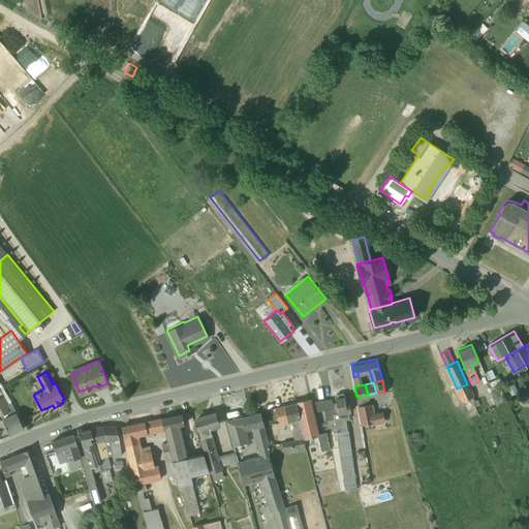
[(467,384),(457,389),(464,404),(474,399),(467,384)]
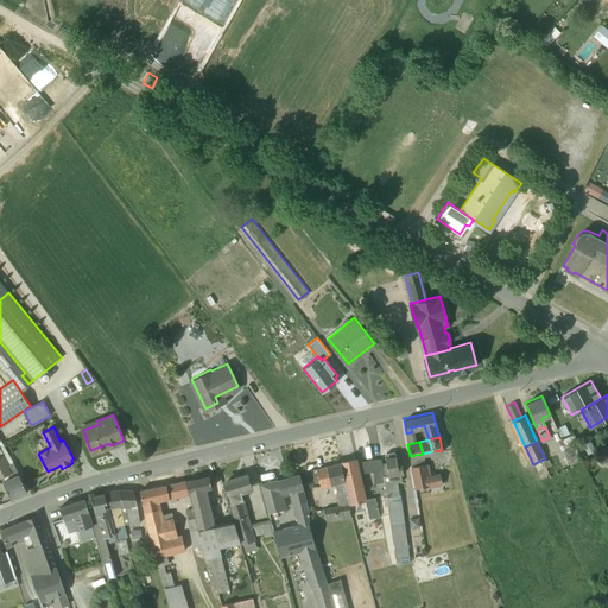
[(575,445),(564,449),(570,462),(581,458),(575,445)]
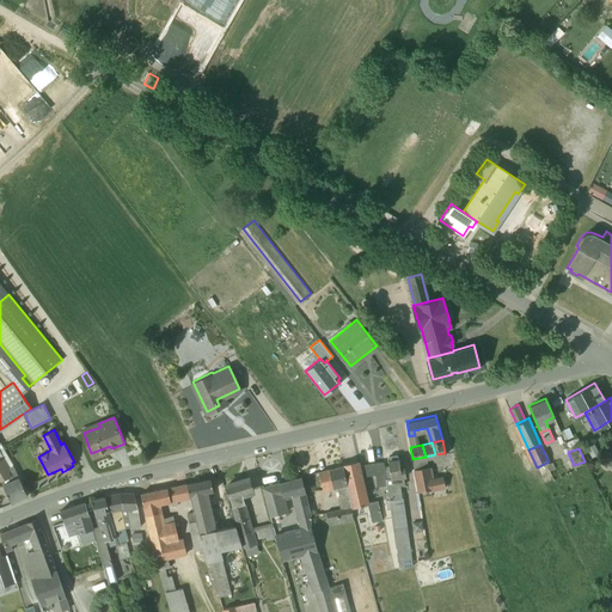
[(396,453),(389,454),(387,457),(389,464),(384,465),(386,484),(389,497),(401,496),(399,484),(404,483),(403,473),(405,473),(404,465),(399,466),(398,456),(396,453)]
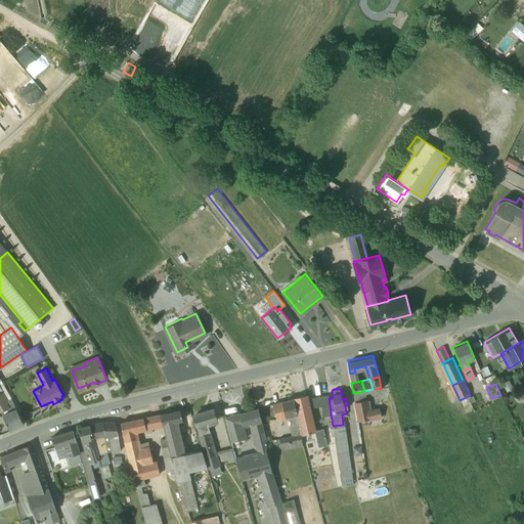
[(8,391),(5,393),(3,391),(0,392),(0,410),(1,410),(2,415),(16,407),(11,398),(8,391)]
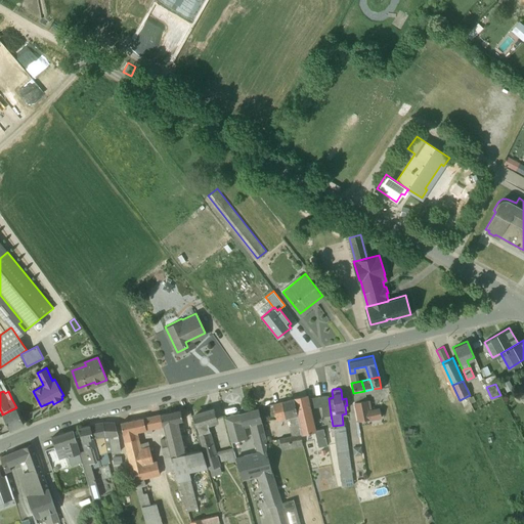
[(364,392),(354,395),(354,401),(366,399),(365,395),(364,392)]
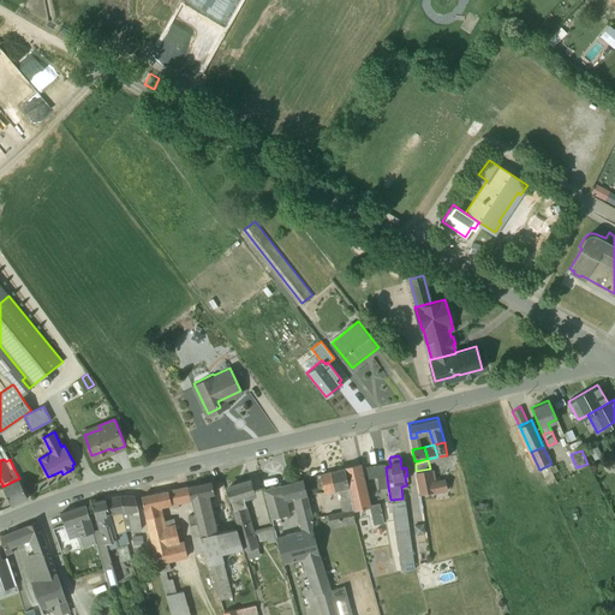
[(359,463),(345,466),(352,499),(352,502),(353,508),(362,506),(362,507),(363,507),(363,506),(369,505),(369,503),(363,479),(359,463)]
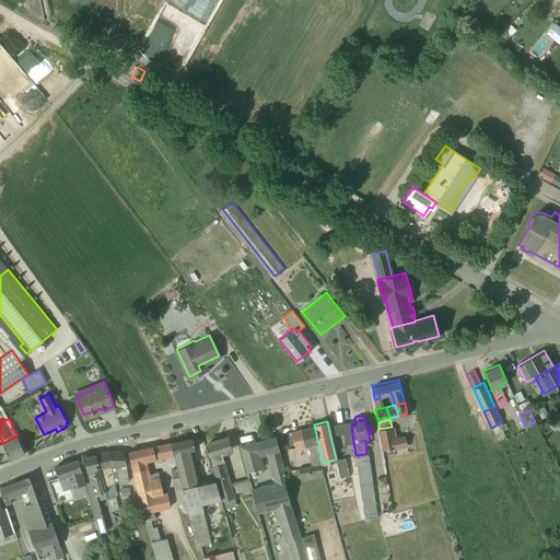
[(351,421),(331,424),(333,432),(331,432),(333,434),(335,445),(351,443),(351,444),(353,443),(351,426),(351,421)]
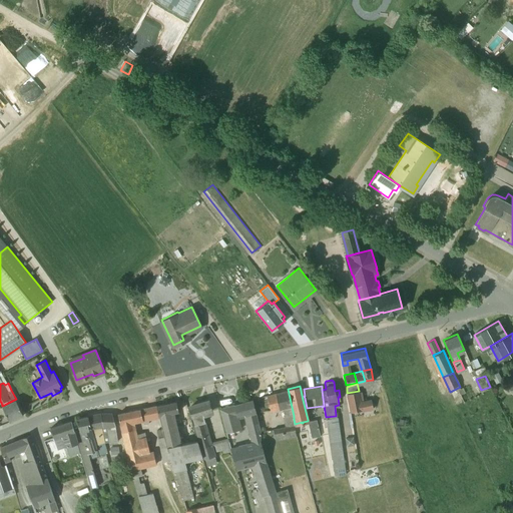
[(288,389),(268,393),(271,409),(283,406),(286,419),(289,418),(289,420),(294,419),(294,416),(288,389)]
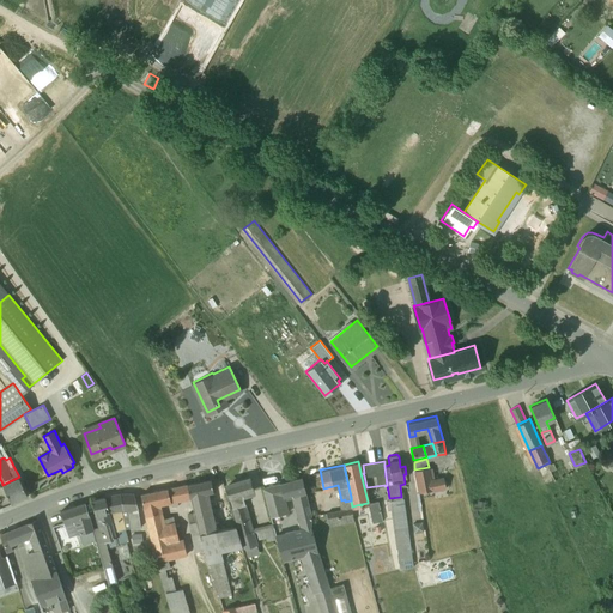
[(429,467),(414,469),(419,491),(445,486),(443,475),(434,477),(434,474),(430,475),(429,467)]
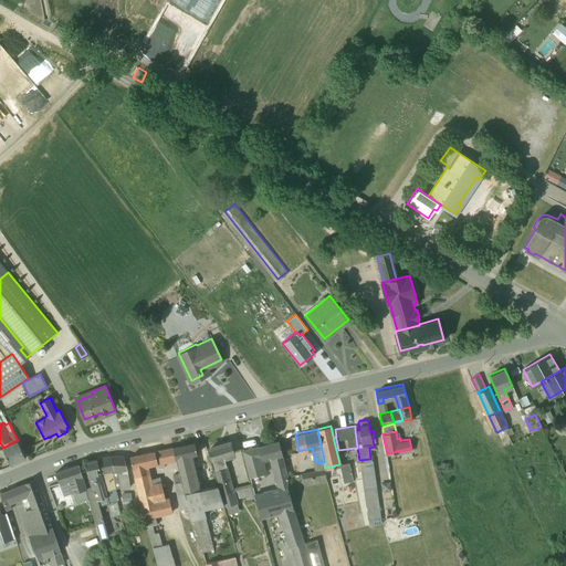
[(18,440),(2,448),(11,464),(25,458),(18,440)]
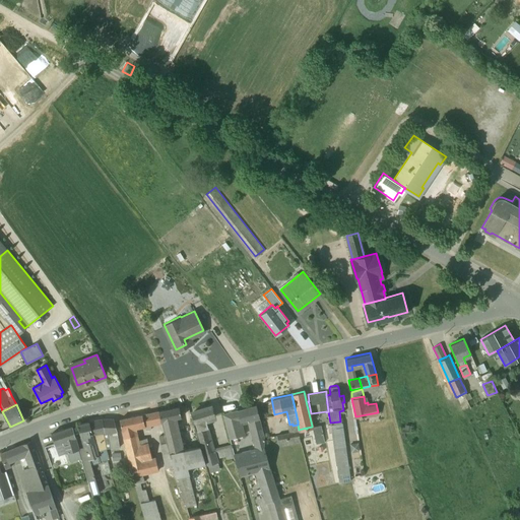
[(256,404),(237,409),(240,418),(248,416),(252,433),(262,430),(256,404)]
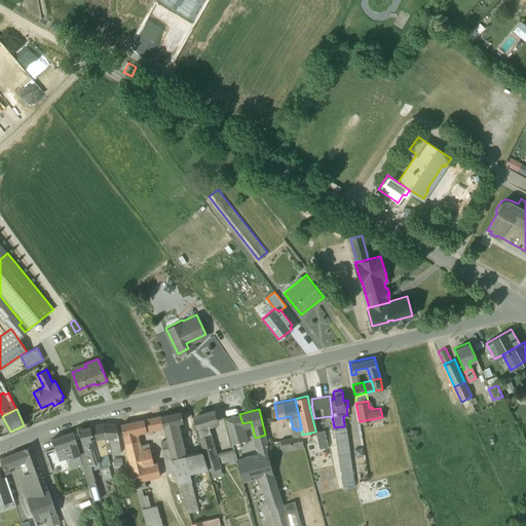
[(214,410),(194,415),(202,443),(211,441),(209,431),(210,431),(208,423),(217,420),(214,410)]
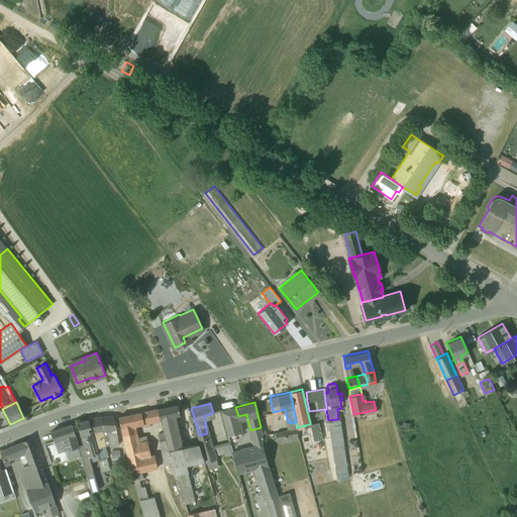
[(178,404),(158,408),(160,418),(161,417),(164,432),(176,429),(173,414),(179,413),(178,404)]
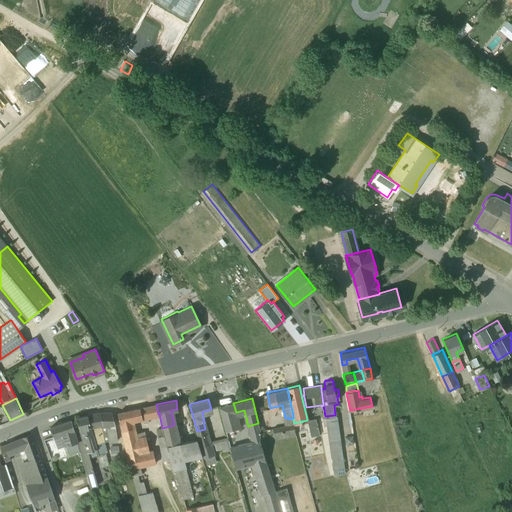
[(233,403),(219,406),(226,431),(240,427),(236,412),(233,403)]
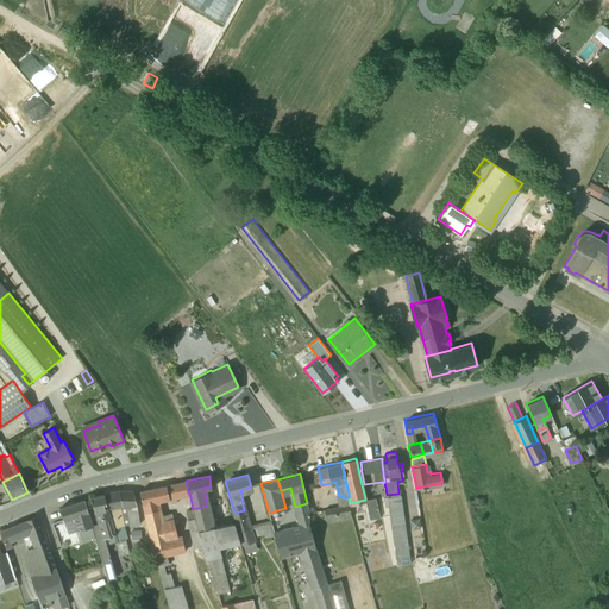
[(186,481),(139,490),(143,502),(155,498),(188,493),(186,481)]
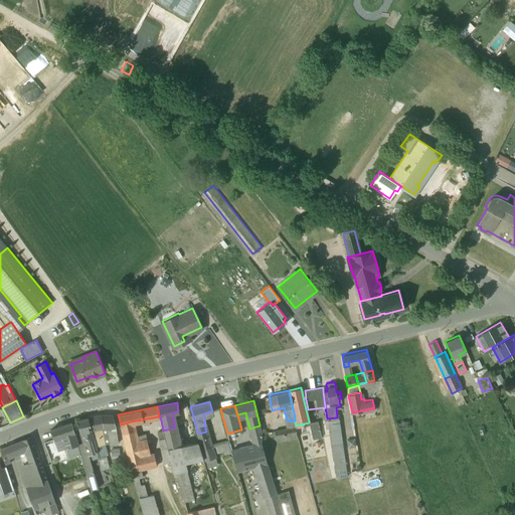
[(101,414),(89,417),(92,428),(93,428),(102,427),(108,426),(110,443),(118,442),(116,424),(113,414),(101,414)]
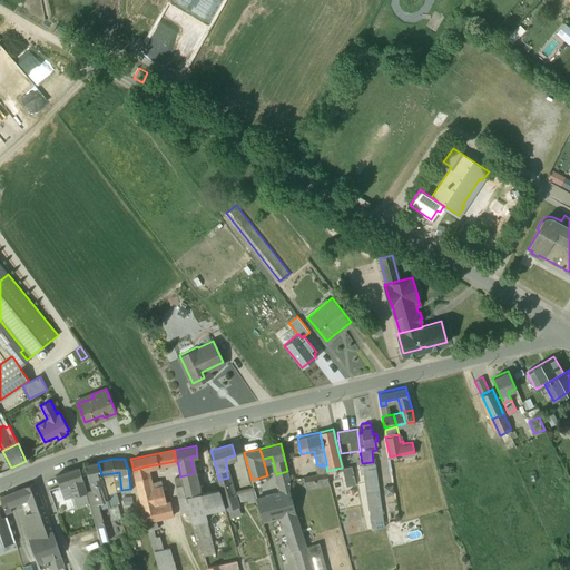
[(98,462),(86,464),(94,490),(98,500),(108,498),(107,493),(101,474),(98,462)]
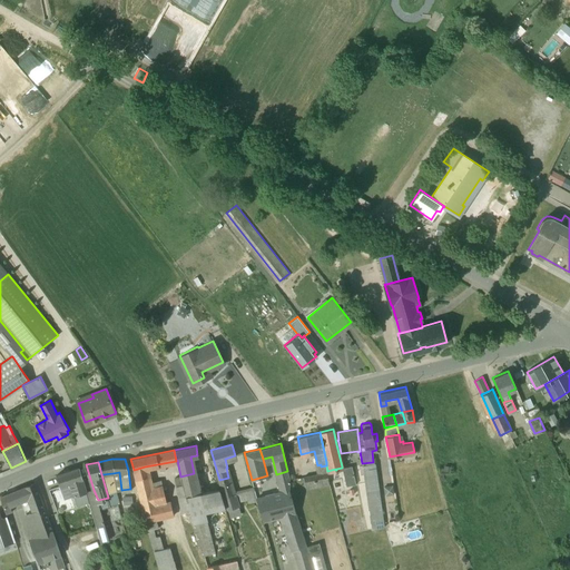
[(373,462),(362,463),(371,528),(384,526),(375,462),(373,462)]
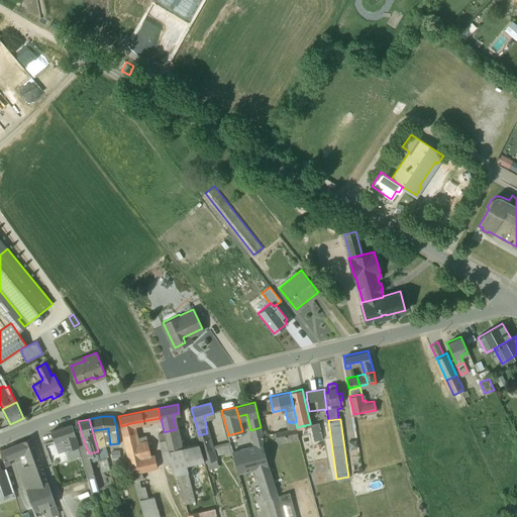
[(319,421),(310,423),(310,424),(314,440),(322,438),(319,421)]
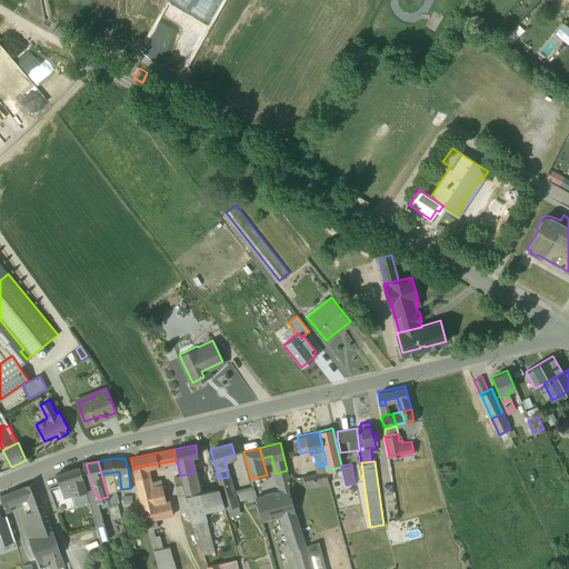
[(79,466),(56,473),(60,485),(69,481),(82,477),(79,466)]
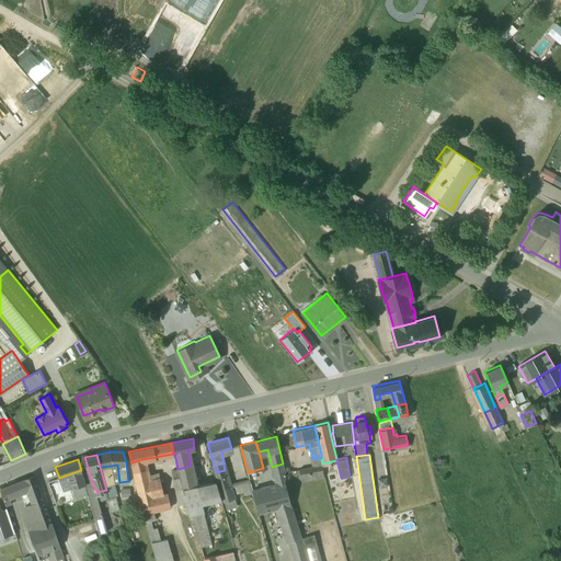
[(142,459),(132,462),(134,470),(145,467),(142,459)]
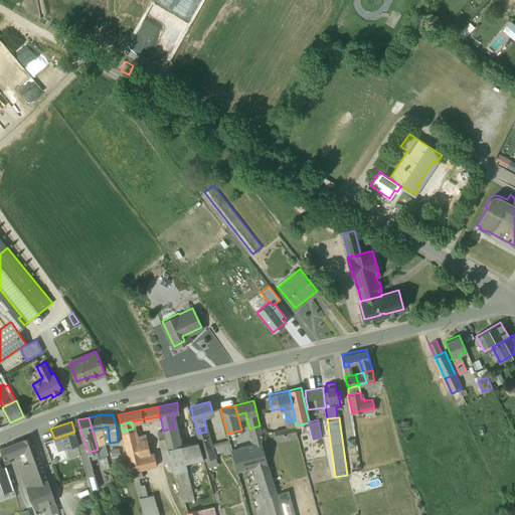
[(260,425),(249,428),(252,443),(262,441),(262,435),(260,425)]
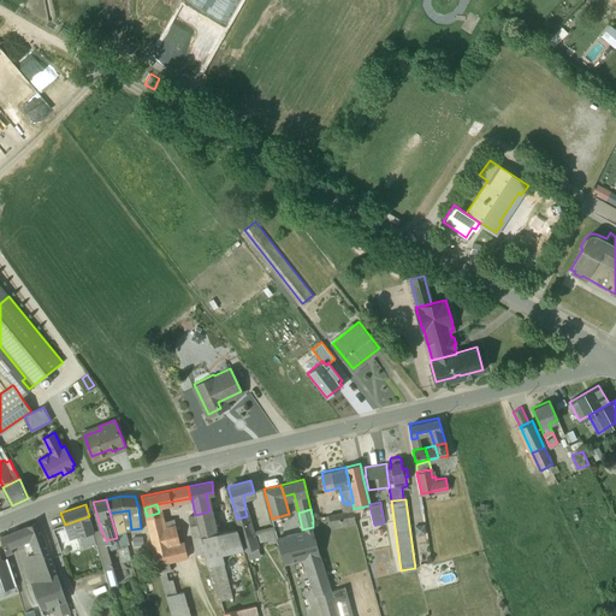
[(353,509),(345,510),(348,523),(355,522),(353,509)]
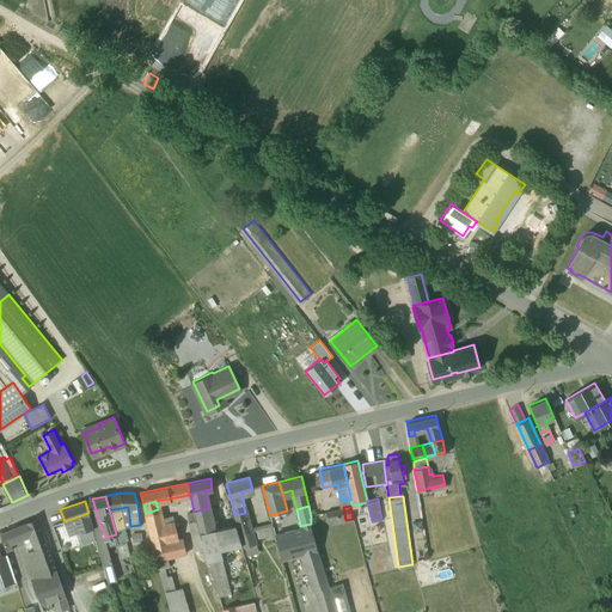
[(343,507),(335,508),(338,521),(346,520),(343,507)]
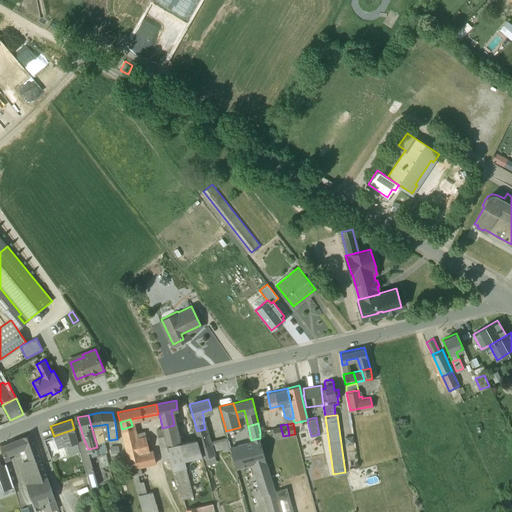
[(101,425),(92,426),(93,434),(103,433),(101,425)]
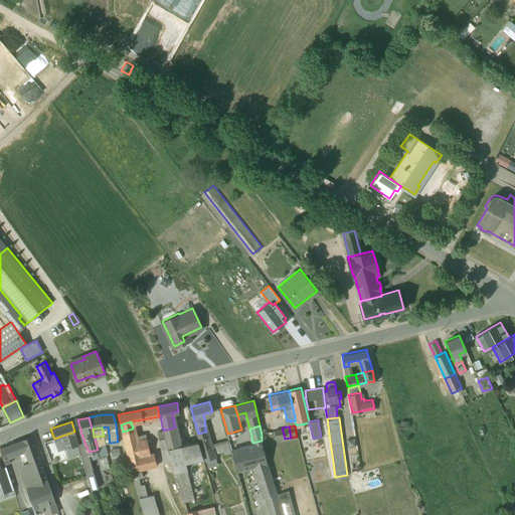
[(175,427),(163,431),(165,438),(176,435),(175,427)]
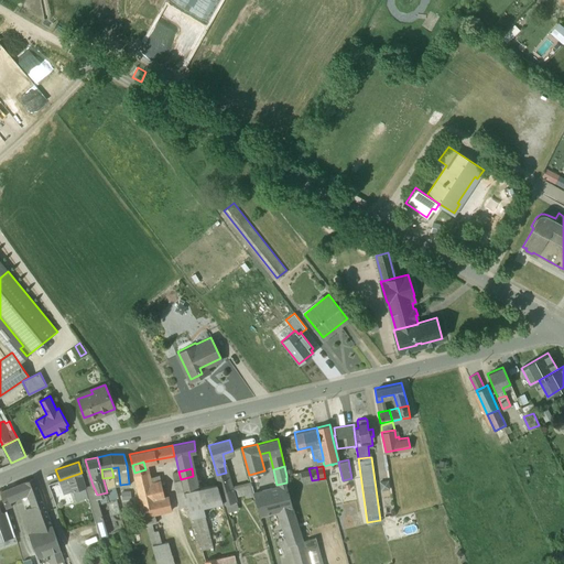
[(308,468),(301,469),(303,481),(312,480),(308,468)]
